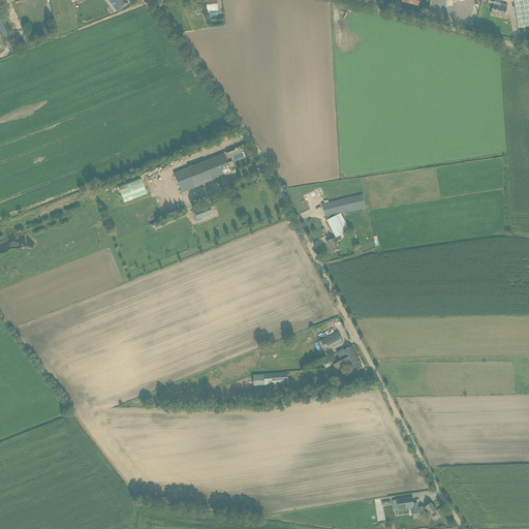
[(112,0),(110,2),(117,11),(122,8),(128,4),(125,0),(112,0)]
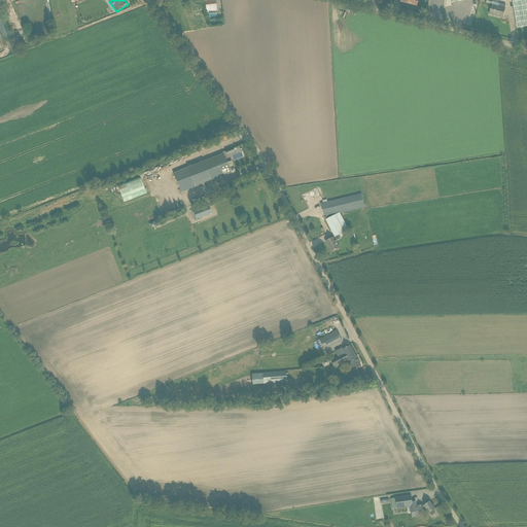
[(204,0),(205,1),(206,11),(216,10),(215,0),(213,0),(208,1),(208,0),(204,0)]
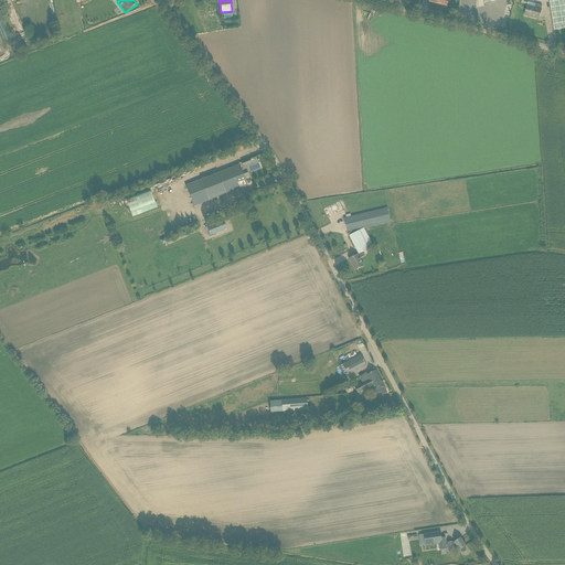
[(249,23),(246,0),(236,0),(240,25),(249,23)]
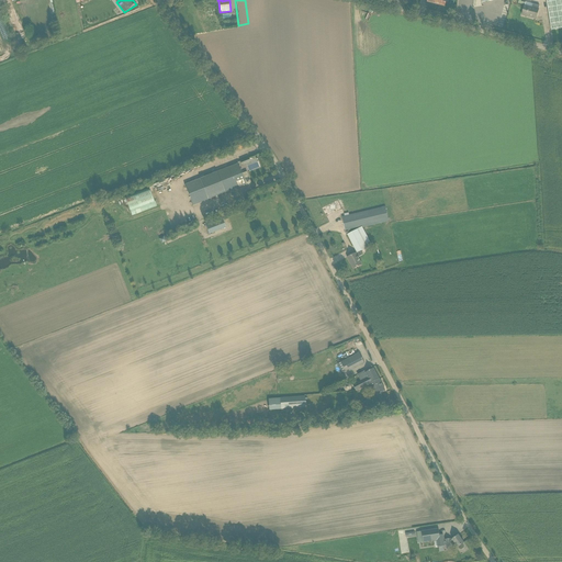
[(561,0),(546,0),(551,30),(561,27),(561,0)]
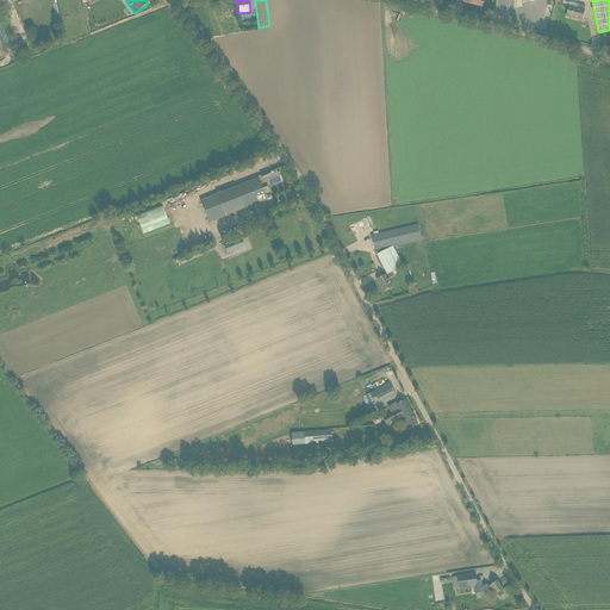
[(566,17),(582,20),(583,16),(585,7),(578,5),(571,2),(570,6),(566,17)]
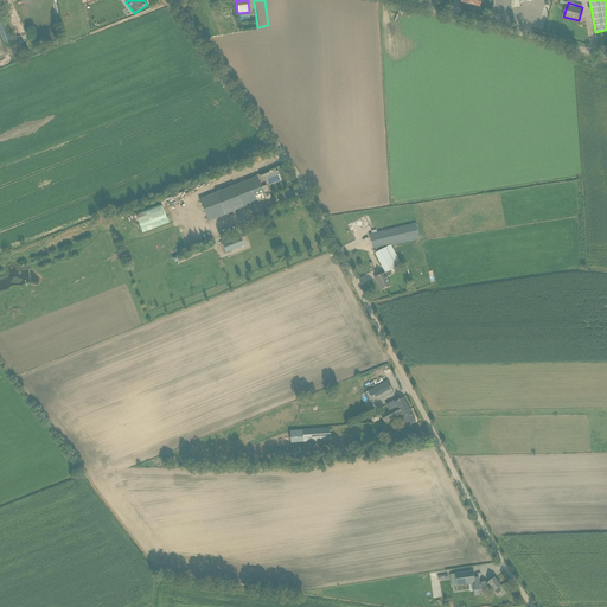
[(251,179),(216,193),(224,216),(260,202),(266,199),(266,200),(270,198),(266,184),(260,186),(256,178),(251,179)]
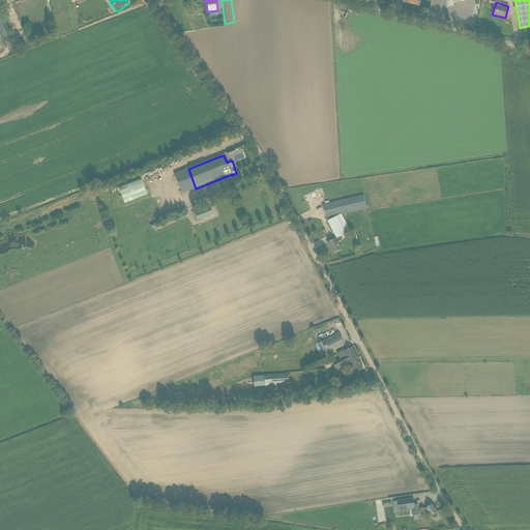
[(124,203),(148,195),(142,178),(118,185),(124,203)]
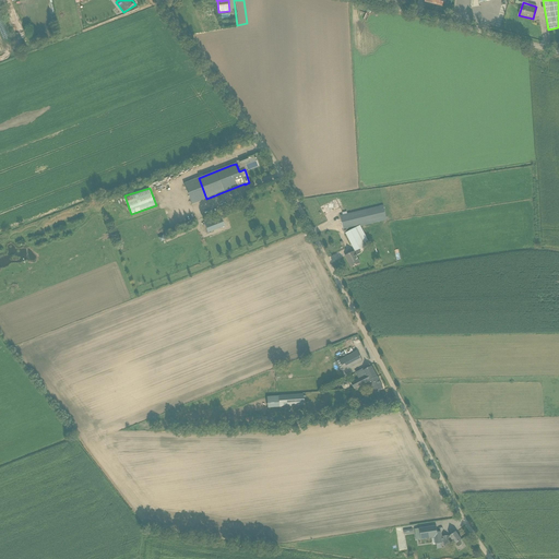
[(320,207),(324,215),(340,207),(335,199),(320,207)]
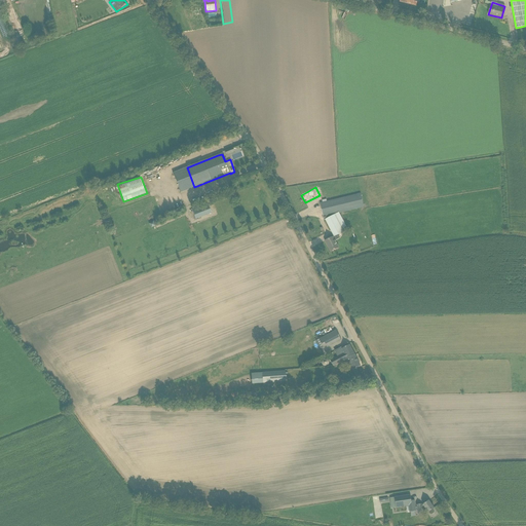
[(364,208),(361,194),(325,202),(320,203),(324,220),(325,220),(327,219),(327,217),(364,208)]
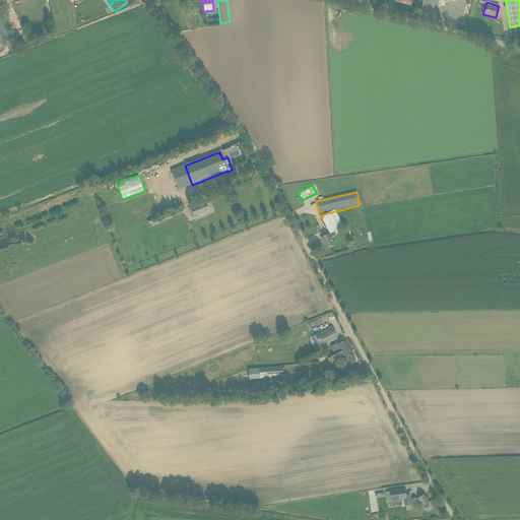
[(208,210),(205,201),(190,207),(193,216),(208,210)]
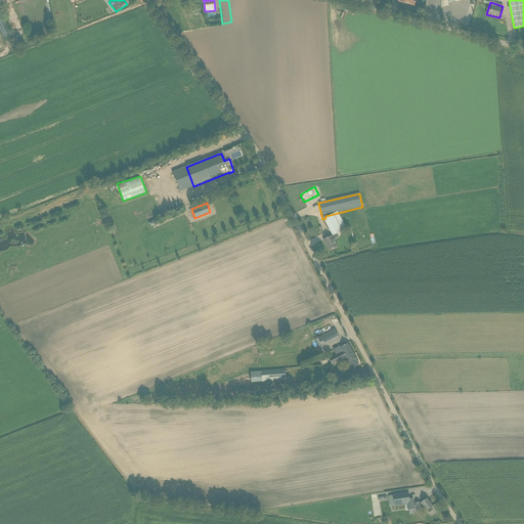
[(342,231),(333,214),(325,218),(323,219),(333,235),(337,233),(342,231)]
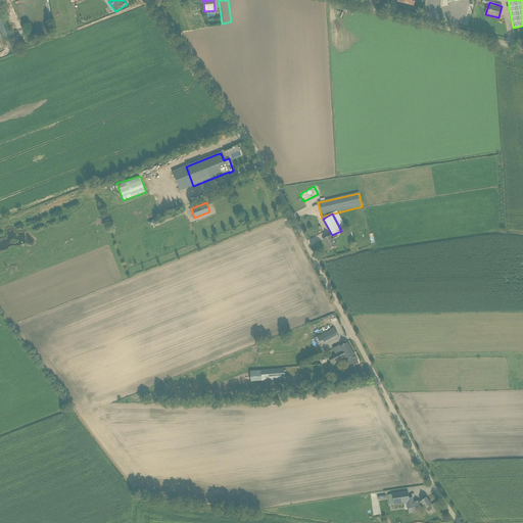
[(336,246),(331,236),(323,240),(329,250),(336,246)]
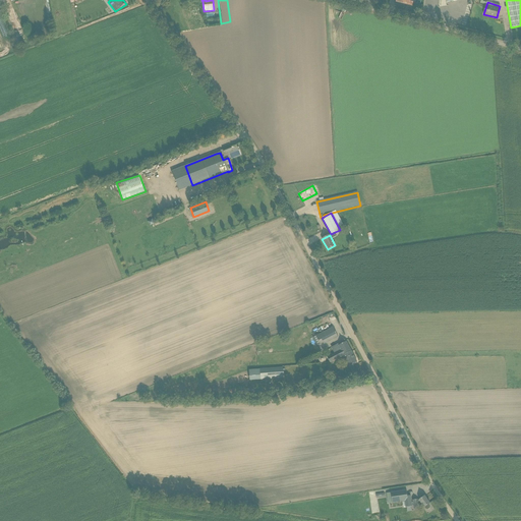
[(333,327),(315,336),(321,344),(337,336),(333,327)]
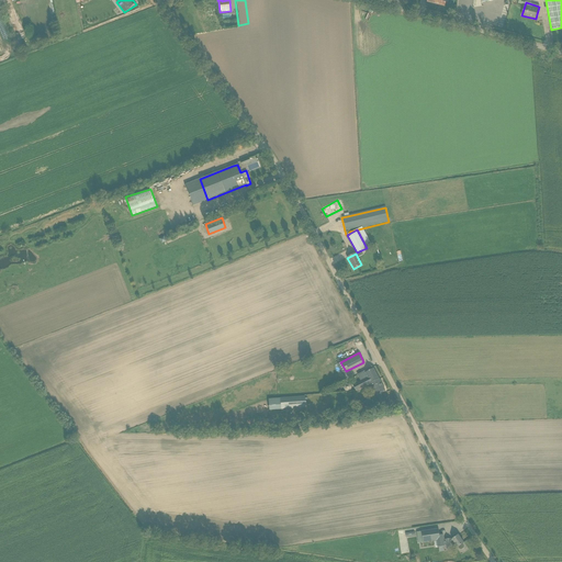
[(359,390),(363,388),(379,379),(373,369),(366,373),(369,379),(362,383),(362,382),(357,385),(353,386),(357,392),(357,393),(360,392),(359,390)]
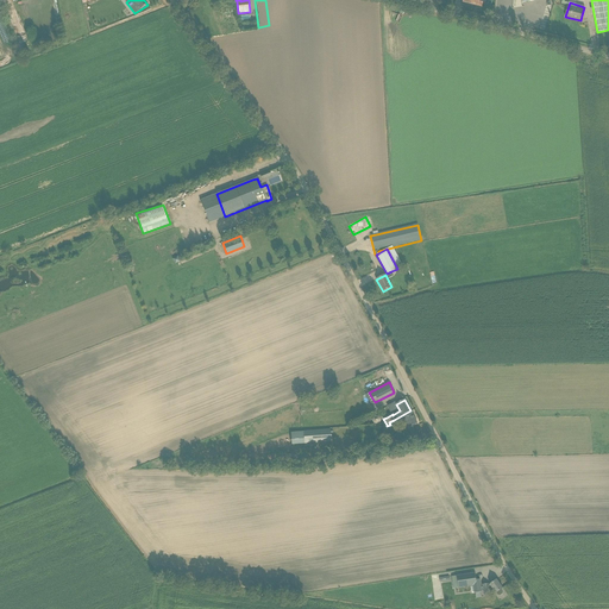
[(394,420),(397,425),(400,424),(402,426),(407,424),(408,428),(418,424),(410,410),(394,420)]
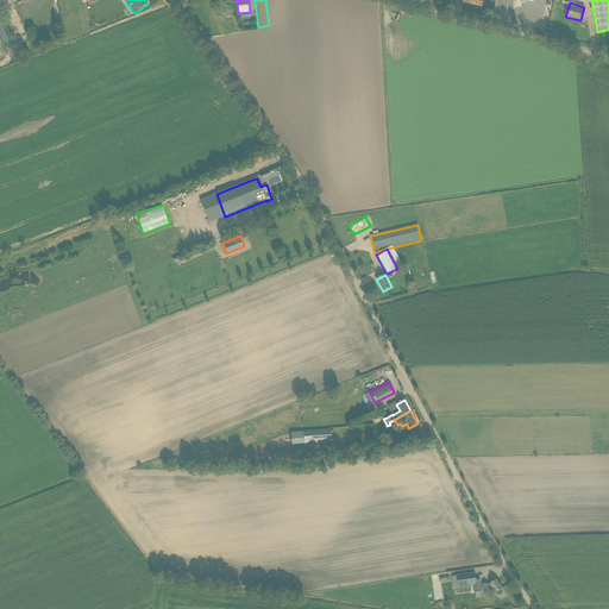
[(290,433),(292,444),(331,441),(330,429),(290,433)]
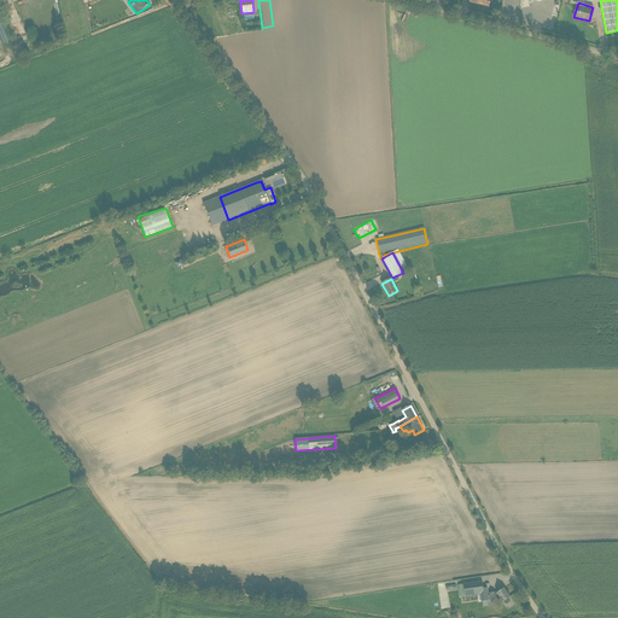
[(459,586),(460,598),(466,596),(477,594),(478,602),(489,600),(487,588),(483,588),(482,582),(464,584),(459,586)]
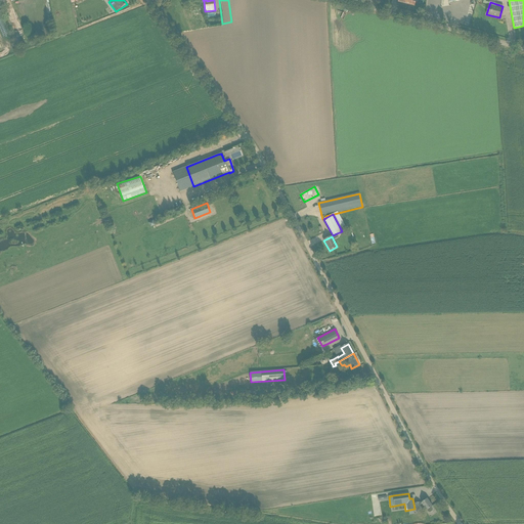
[(422,510),(421,509),(424,507),(427,511),(429,512),(430,513),(433,511),(433,509),(432,507),(433,507),(428,498),(422,504),(421,504),(421,503),(416,504),(417,511),(422,510)]
